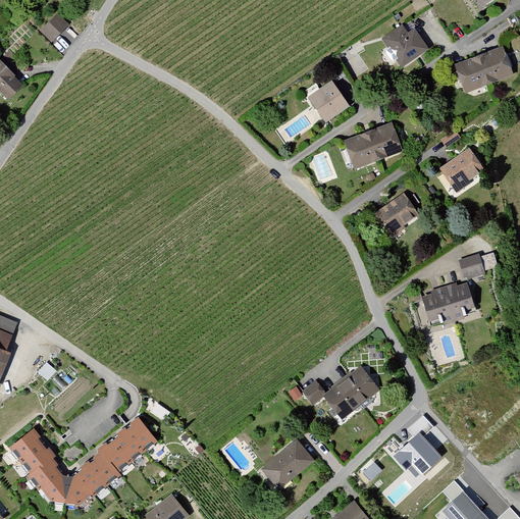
[(69,20),(57,10),(39,30),(51,40),(69,20)]
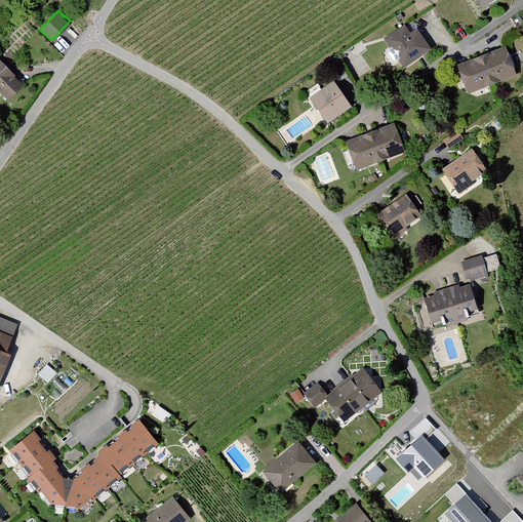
[(398,58),(404,67),(431,48),(416,29),(410,33),(404,24),(384,38),(390,46),(388,48),(388,51),(393,58),(396,59),(398,58)]
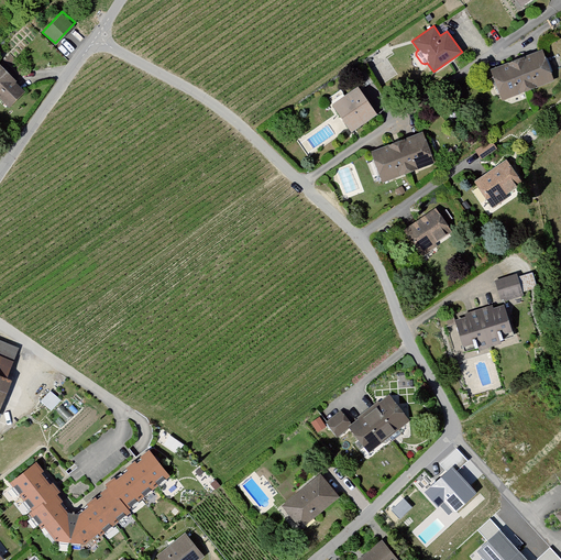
[(490,69),(502,100),(553,77),(541,48),(490,69)]
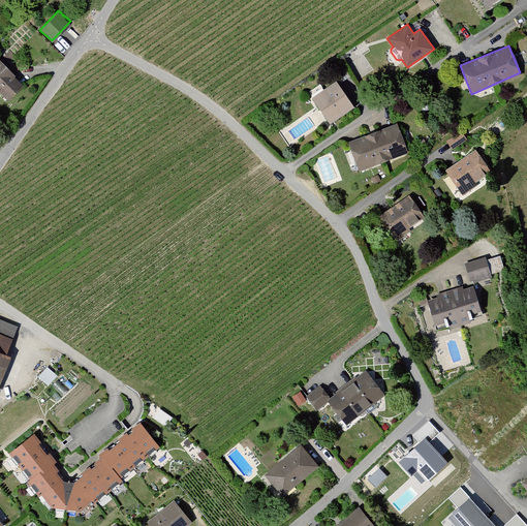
[(0,92),(8,99),(24,84),(0,61),(0,92)]
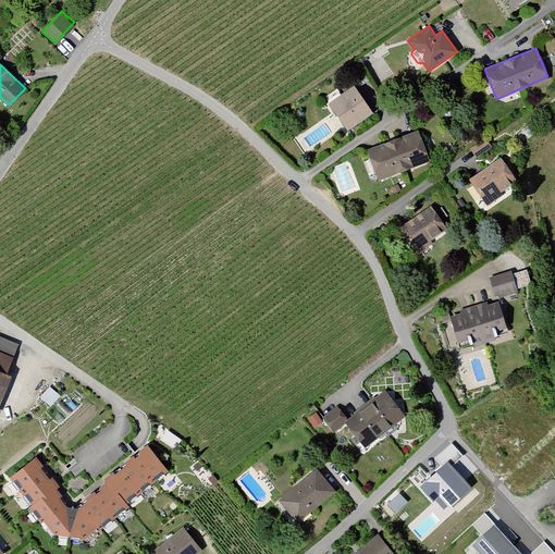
[(336,113),(347,130),(373,111),(361,96),(353,83),(327,101),(336,113)]
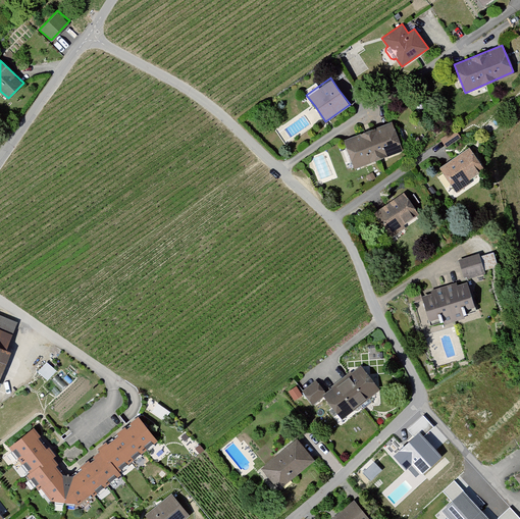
[(343,141),(354,169),(402,150),(391,121),(343,141)]
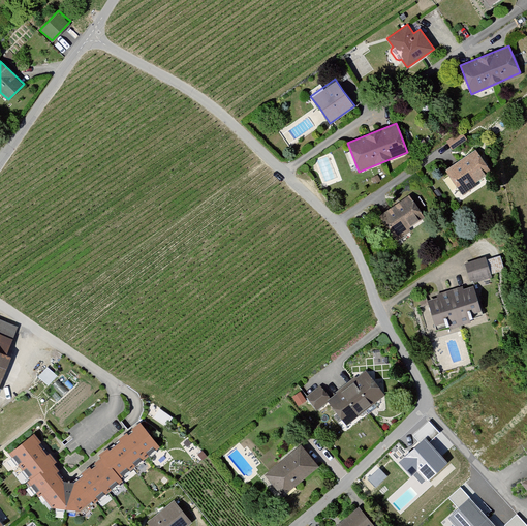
[(444,171),(462,195),(474,186),(473,184),(491,171),(474,149),(444,171)]
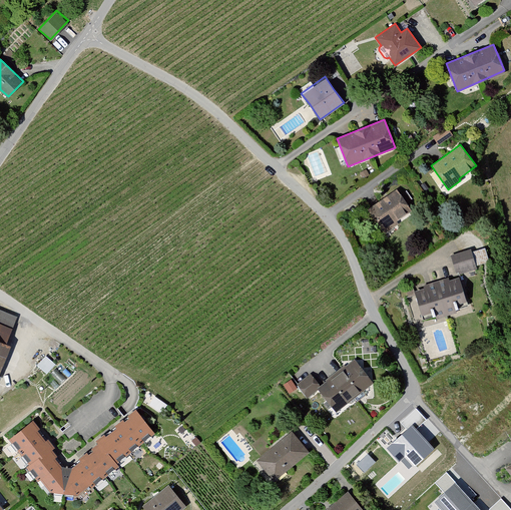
[(367,209),(385,233),(399,223),(398,220),(412,211),(396,188),(367,209)]
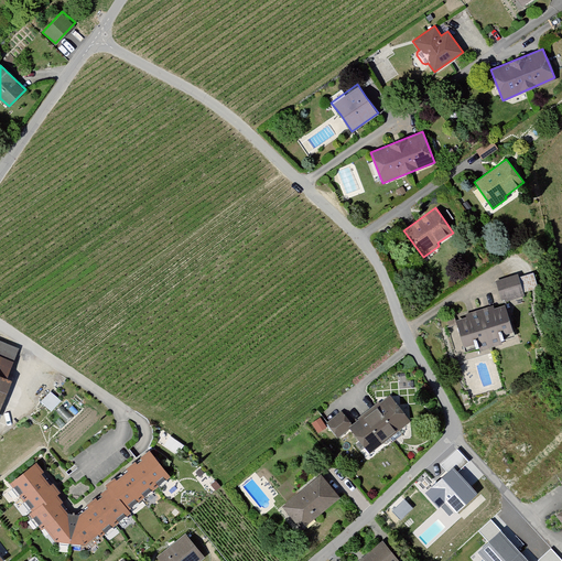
[(515,273),(495,280),(501,301),(521,294),(521,291),(536,287),(531,271),(516,277),(515,273)]
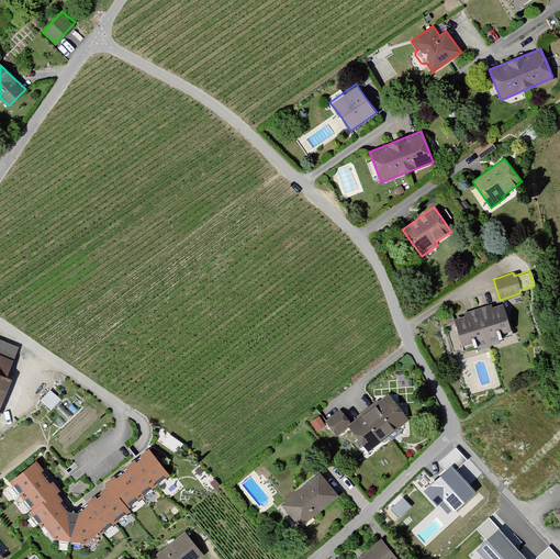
[(500,303),(476,310),(486,342),(511,334),(500,303)]
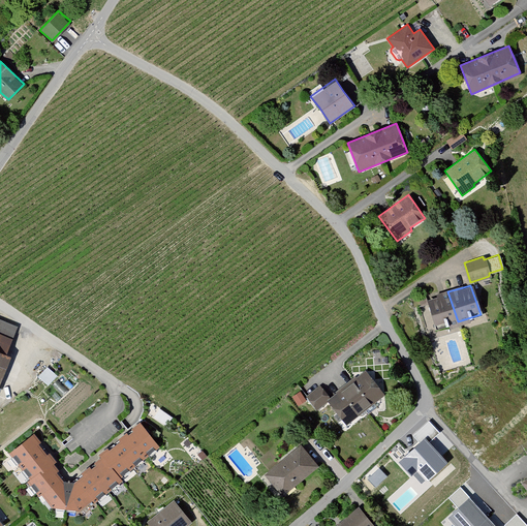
[(425,300),(435,329),(458,321),(447,291),(425,300)]
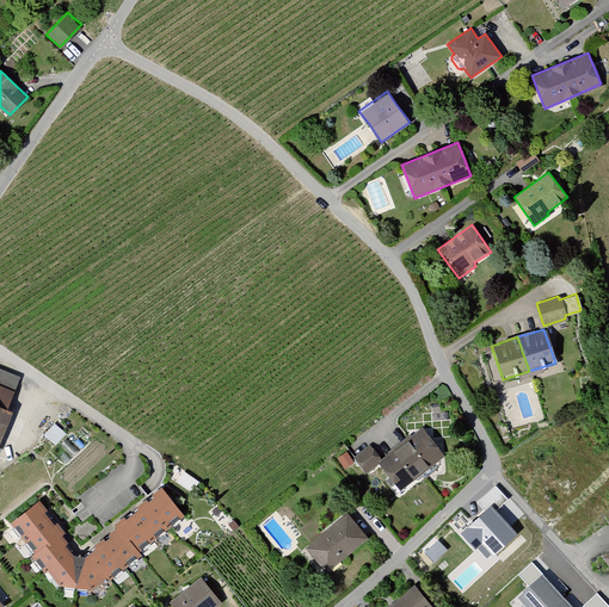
[(0,427),(22,375),(0,365),(0,427)]
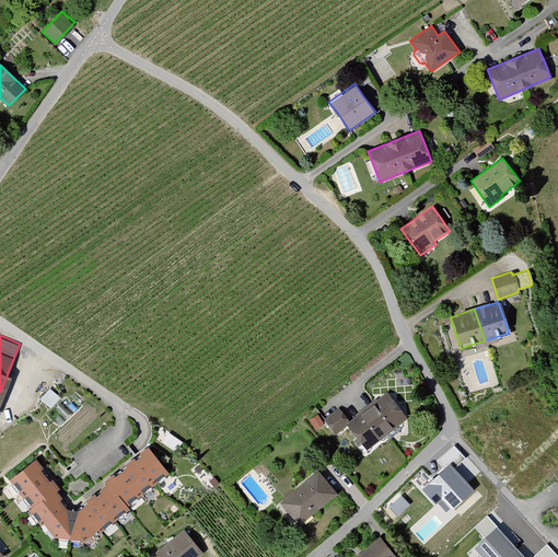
[(43,395),(53,403),(62,392),(53,384),(43,395)]
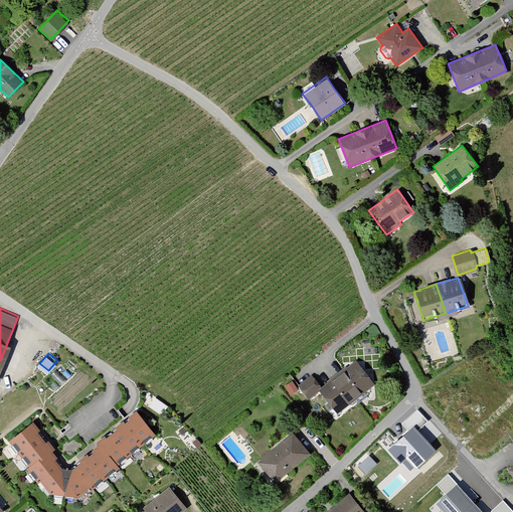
[(373,383),(355,360),(319,390),(338,413),(373,383)]
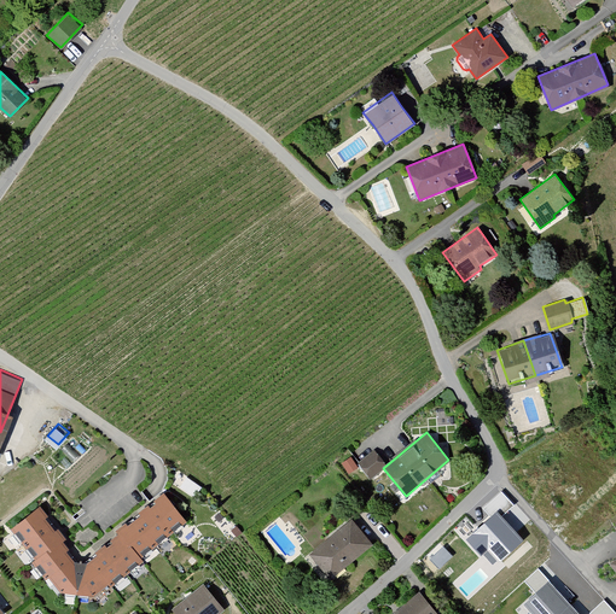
[(385,463),(376,450),(358,463),(368,477),(385,463)]
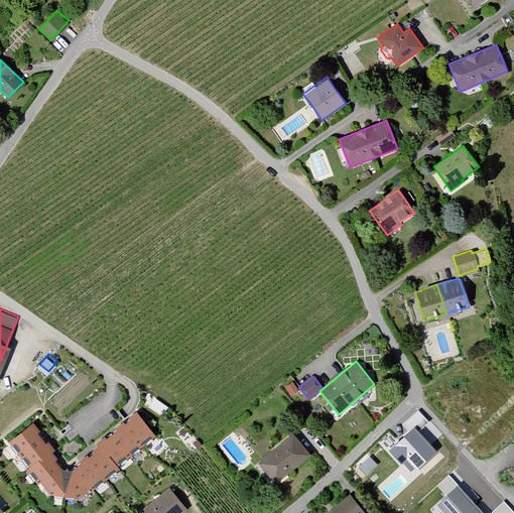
[(150,432),(135,411),(122,420),(137,441),(150,432)]
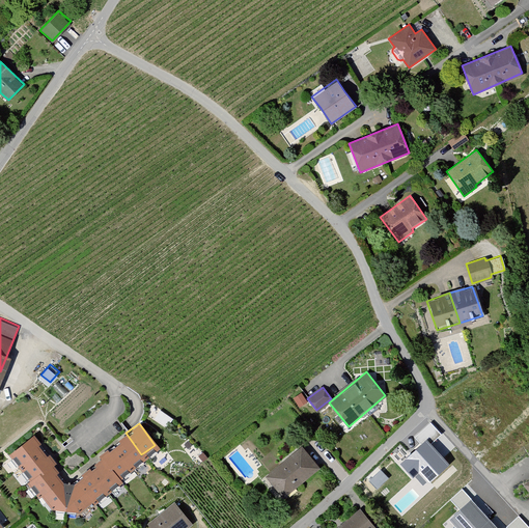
[(141,454),(126,433),(112,443),(129,464),(141,454)]
